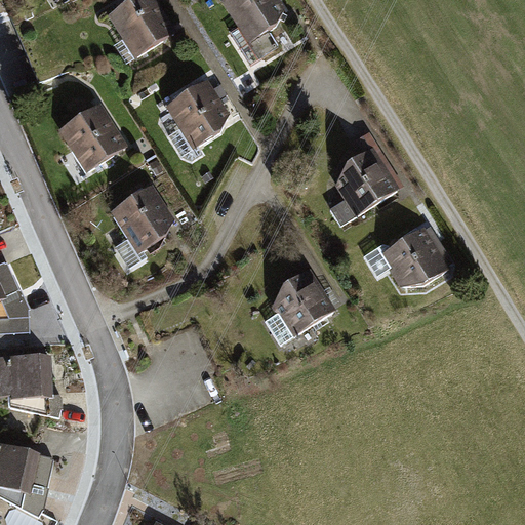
[(124,0),(106,12),(132,54),(176,27),(159,0),(124,0)]
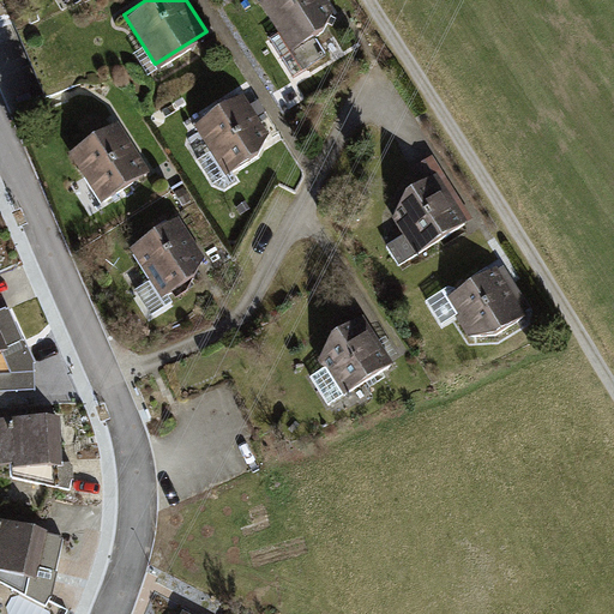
[(258,0),(281,36),(270,42),(290,76),(325,55),(312,35),(342,17),(330,0),(258,0)]
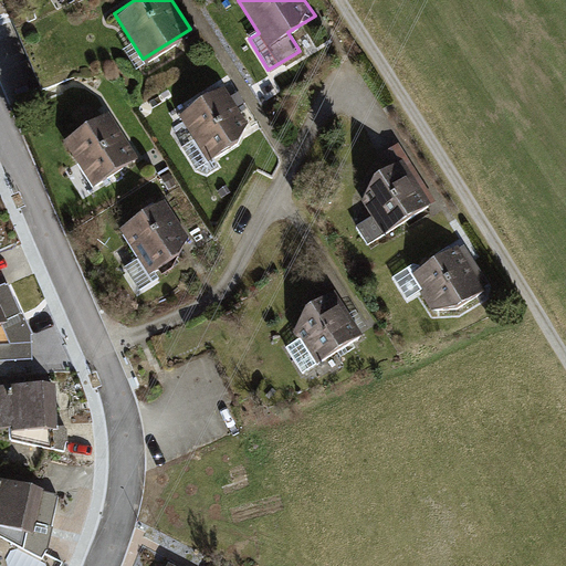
[(207,176),(221,167),(211,152),(254,125),(226,80),(177,109),(195,137),(181,145),(196,168),(207,176)]
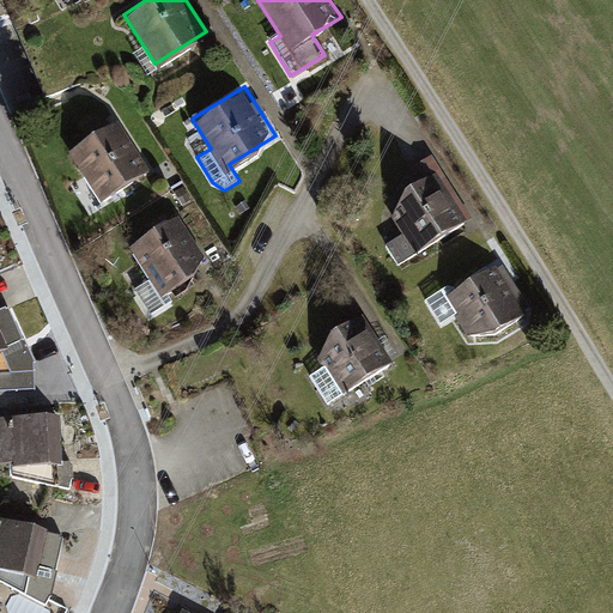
[(68,147),(99,196),(151,164),(120,115),(68,147)]
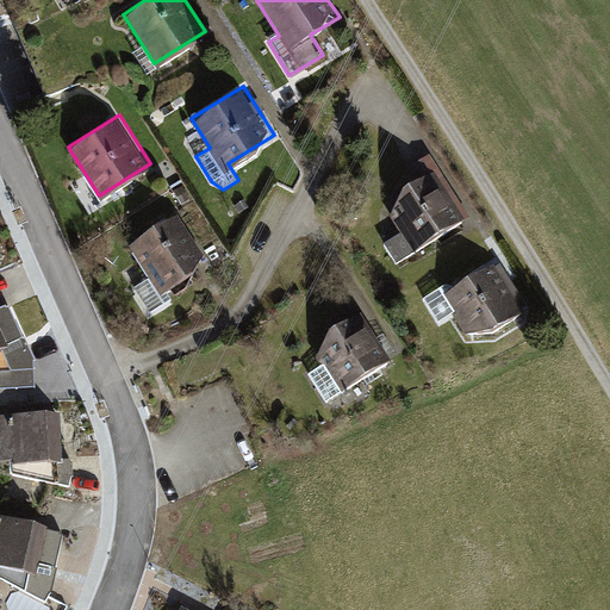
[(393,260),(461,217),(430,167),(378,200),(398,231),(381,241),(393,260)]
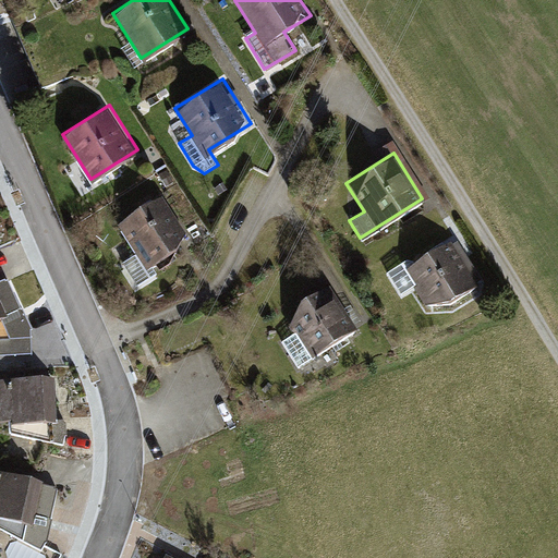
[(117,221),(145,266),(176,247),(187,229),(165,192),(117,221)]
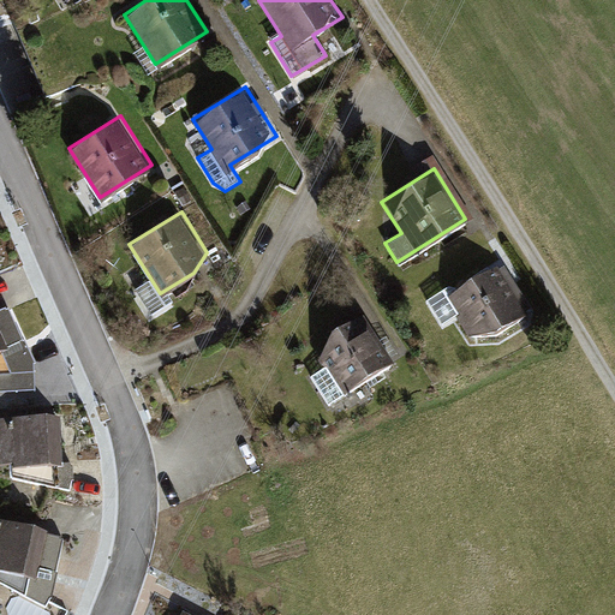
[(469,330),(501,329),(530,311),(497,262),(449,293),(445,286),(427,298),(446,328),(461,318),(469,330)]
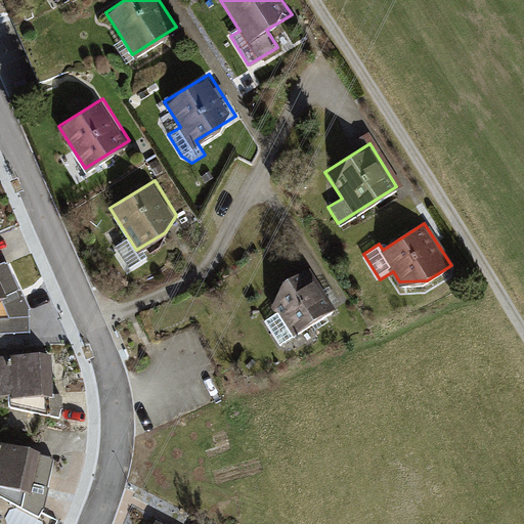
[(279,346),(293,339),(337,310),(310,268),(265,296),(275,312),(263,320),(279,346)]
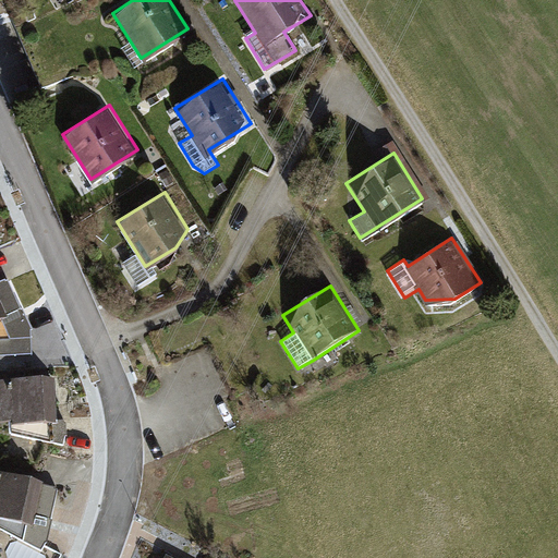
[(0,339),(31,339),(31,328),(21,308),(5,315),(0,301),(0,339)]
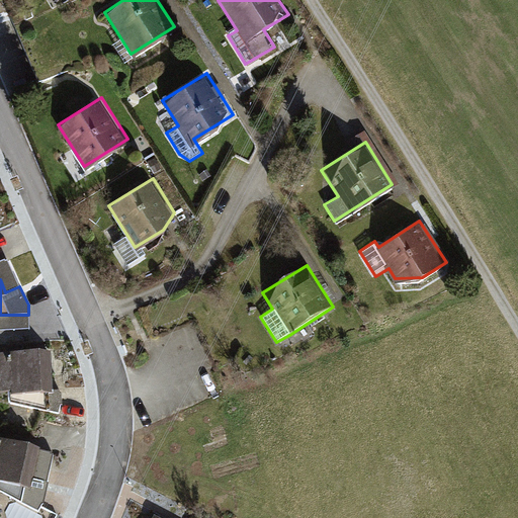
[(0,353),(0,391),(9,392),(9,401),(38,409),(48,405),(47,391),(51,391),(50,353),(0,353)]
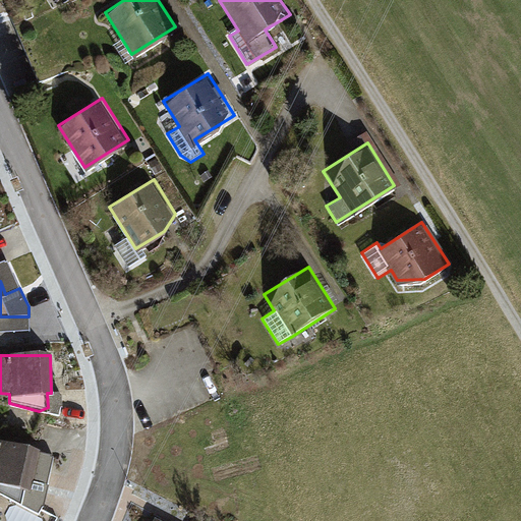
[(0,440),(0,491),(39,512),(46,500),(53,454),(40,451),(40,449),(0,440)]
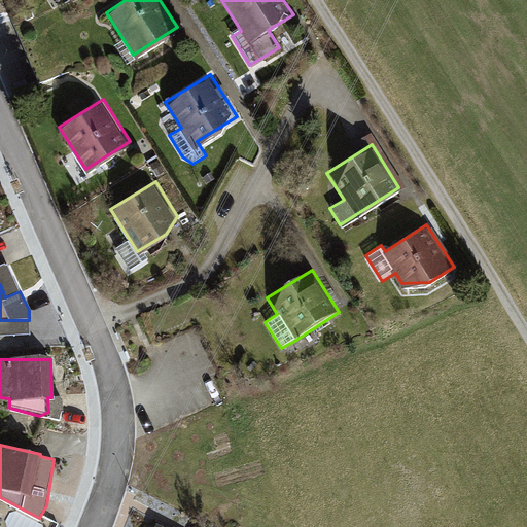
All buildings are outlined.
